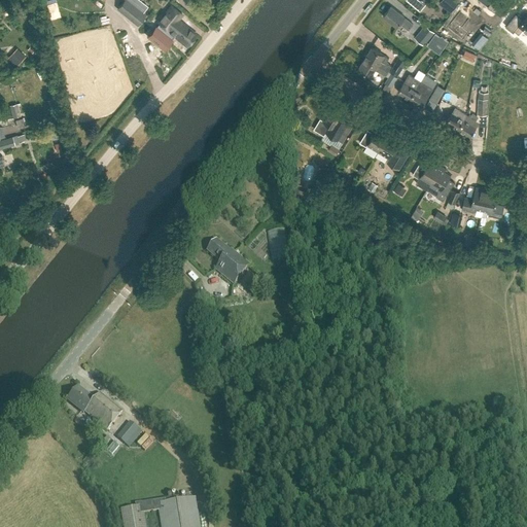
[(49,0),(45,0),(41,1),(44,11),(46,23),(55,21),(53,9),(49,0)]
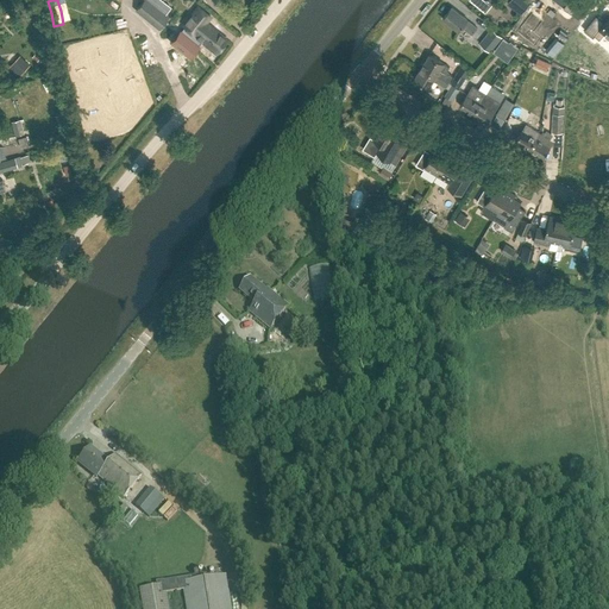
[(143,0),(136,11),(159,30),(171,17),(150,0),(143,0)]
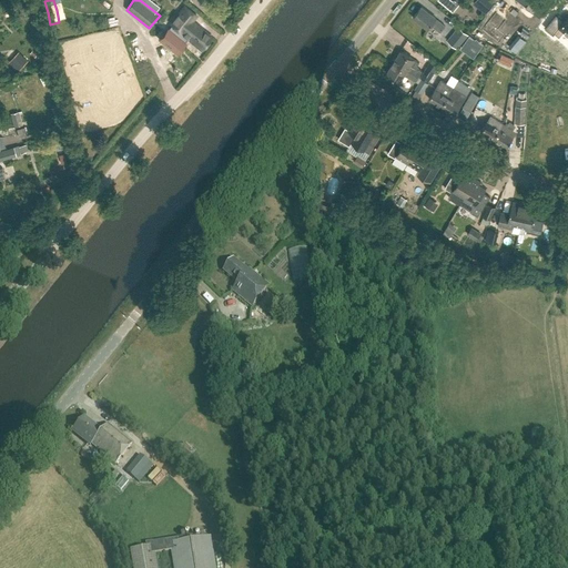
[(140,0),(156,13),(162,7),(153,0),(140,0)]
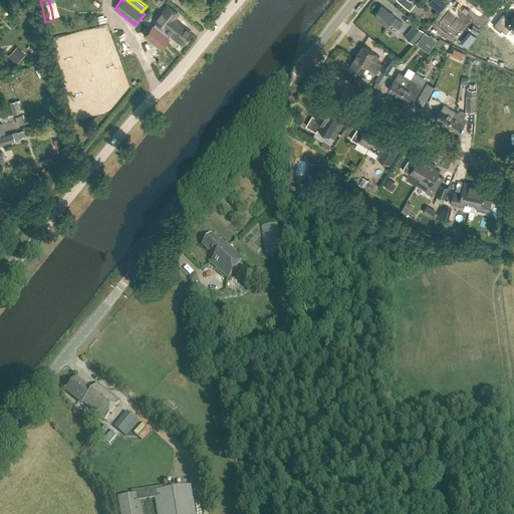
[(397,0),(398,0),(410,11),(416,4),(410,0),(397,0)]
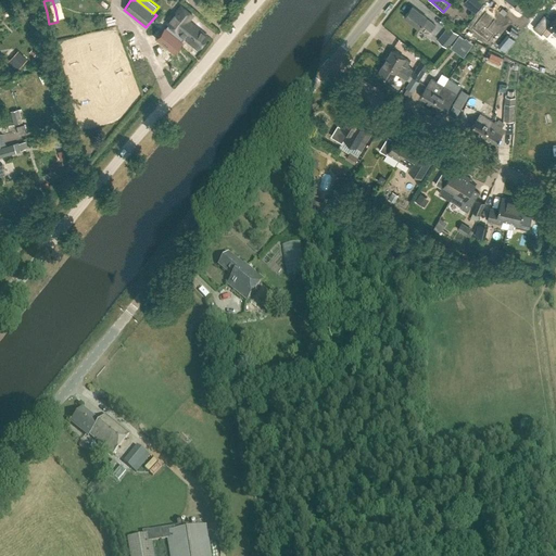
[(465,0),(464,1),(476,11),(482,3),(479,0),(465,0)]
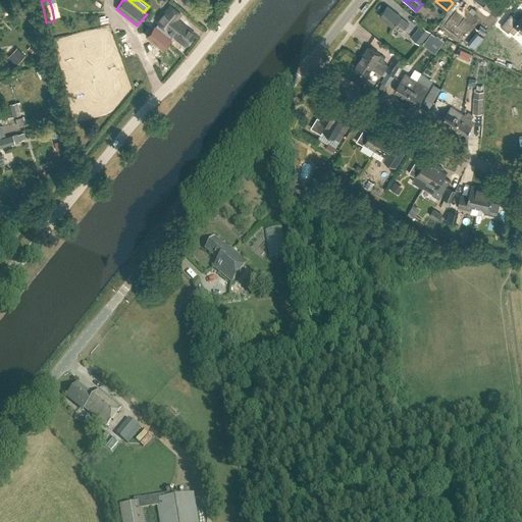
[(507,0),(478,0),(497,14),(507,0)]
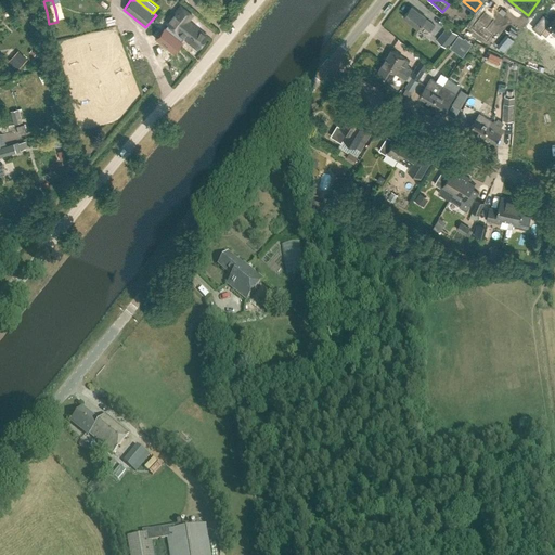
[(197,48),(206,37),(186,21),(192,15),(181,7),(167,24),(197,48)]
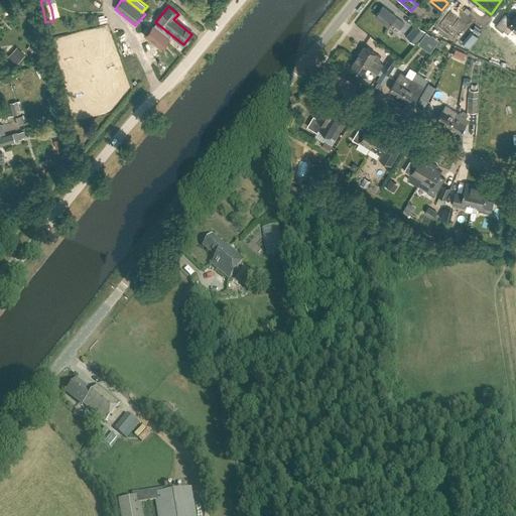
[(404,24),(396,17),(396,16),(383,6),(375,16),(388,26),(391,23),(400,29),(404,24)]
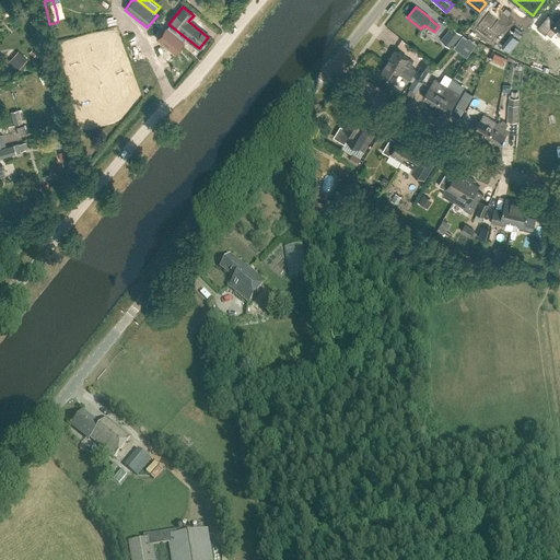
[(559,15),(556,21),(548,14),(537,27),(546,35),(547,33),(551,36),(556,31),(559,34),(559,15)]
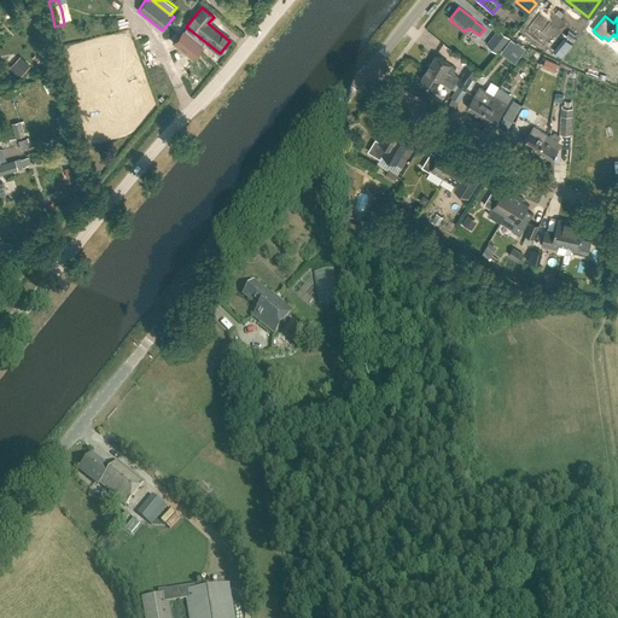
[(552,33),(563,42),(572,31),(583,22),(579,18),(567,30),(560,23),(552,33)]
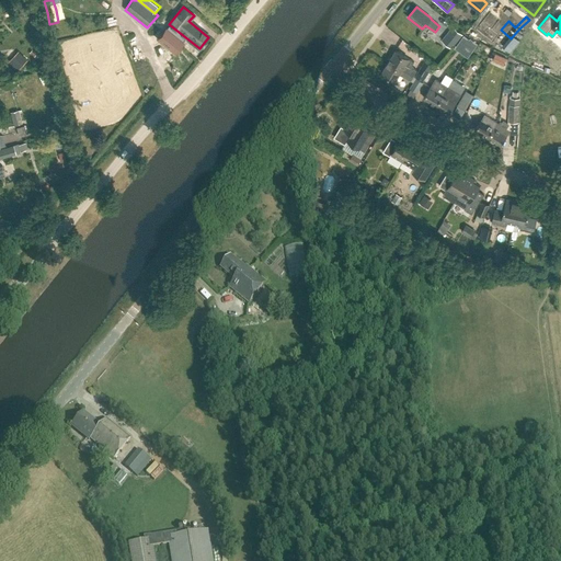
[(462,35),(453,26),(442,39),(451,48),(462,35)]
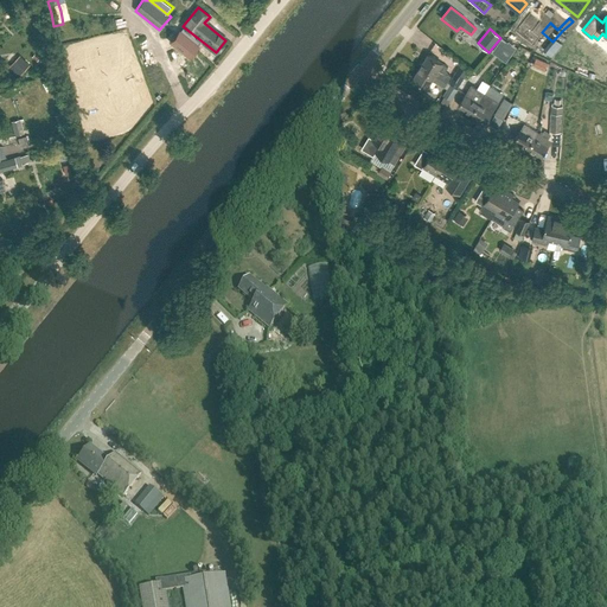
[(502,49),(509,57),(518,48),(510,39),(502,49)]
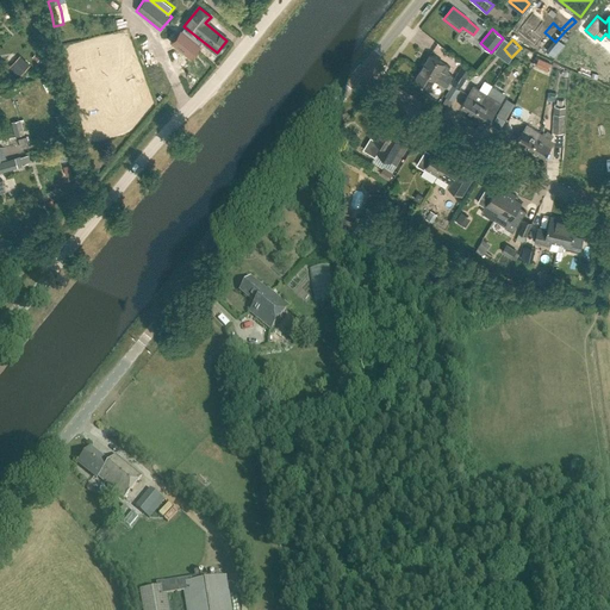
[(430,55),(423,67),(449,82),(453,76),(447,73),(450,67),(441,62),(430,55)]
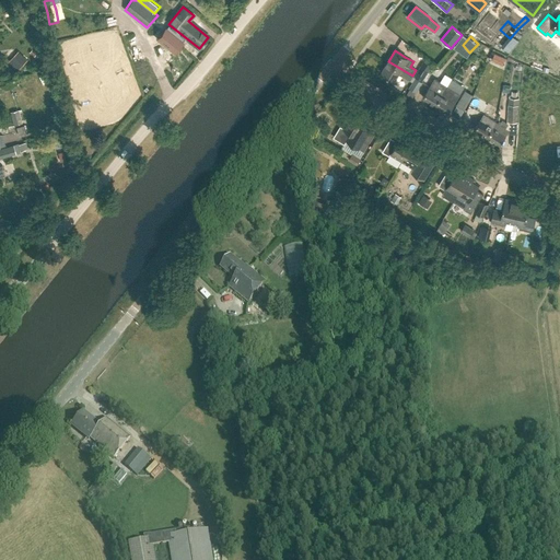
[(27,60),(22,55),(12,65),(18,70),(27,60)]
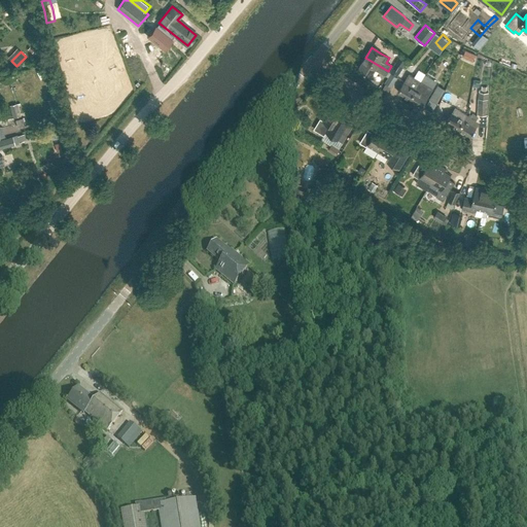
[(365,58),(359,68),(372,76),(376,69),(386,75),(388,72),(388,71),(365,58)]
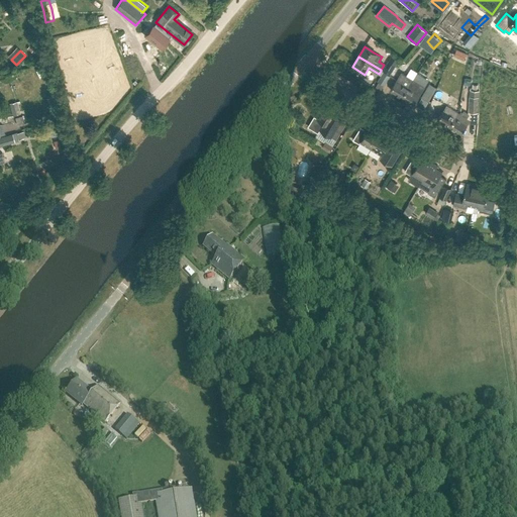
[(383,71),(389,75),(394,66),(388,62),(383,71)]
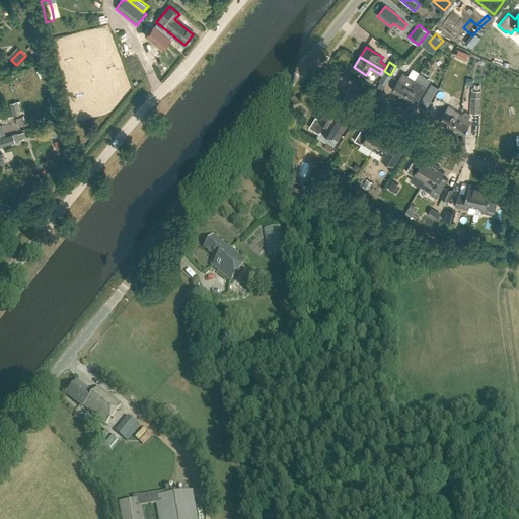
[(400,77),(392,90),(403,97),(412,84),(415,80),(419,73),(413,69),(409,76),(402,73),(400,77)]
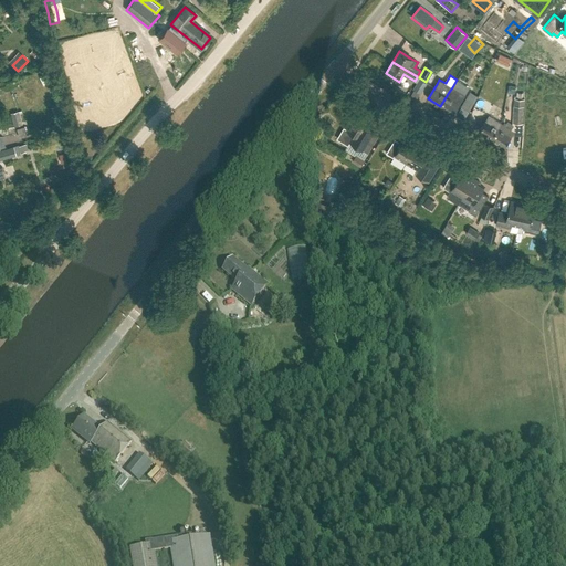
[(413,90),(421,94),(428,83),(420,80),(413,90)]
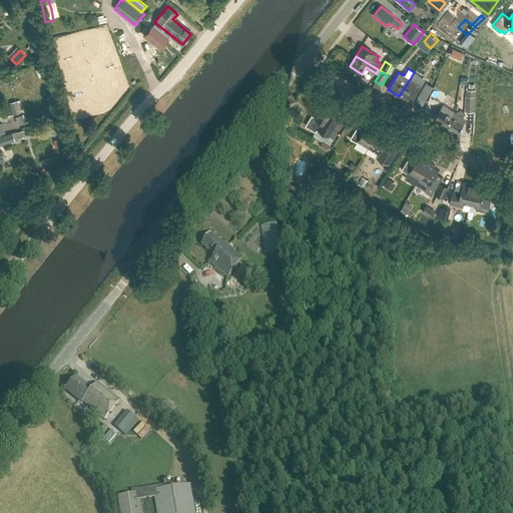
[(407,83),(399,96),(411,104),(419,90),(422,86),(416,82),(420,76),(414,72),(410,79),(407,83)]
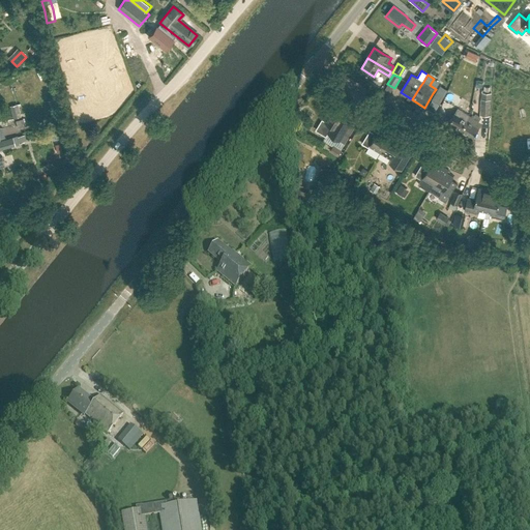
[(468,81),(465,87),(473,91),(475,85),(468,81)]
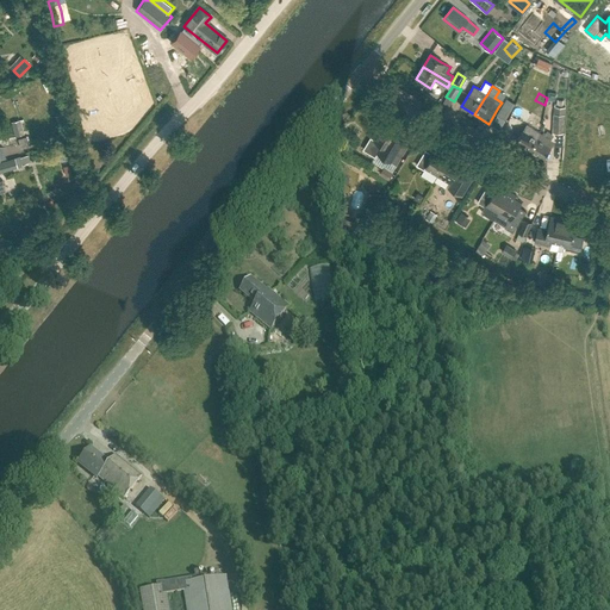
[(509,100),(502,111),(509,114),(515,104),(509,100)]
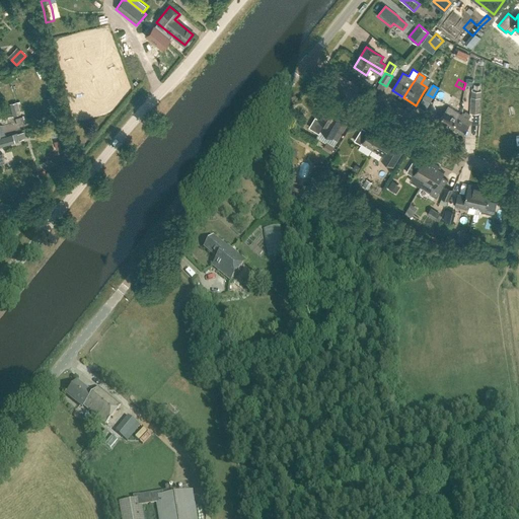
[(479,114),(482,91),(472,90),(470,113),(479,114)]
